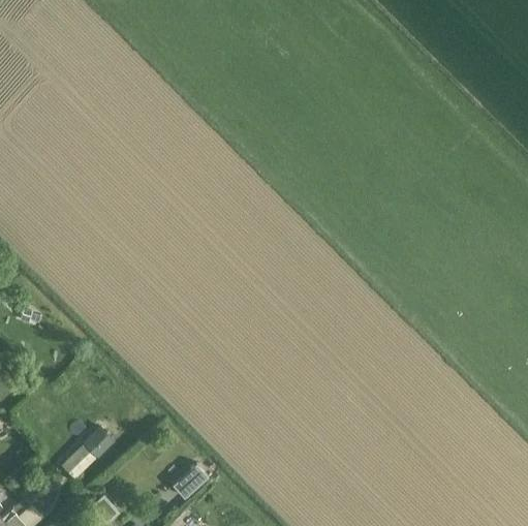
[(23,310),(20,322),(28,325),(29,321),(38,325),(40,318),(30,315),(31,313),(23,310)]
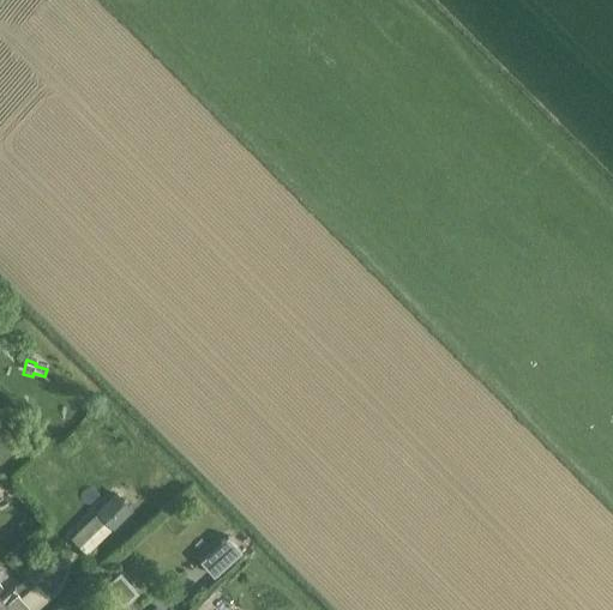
[(115,494),(95,514),(113,532),(133,512),(115,494)]
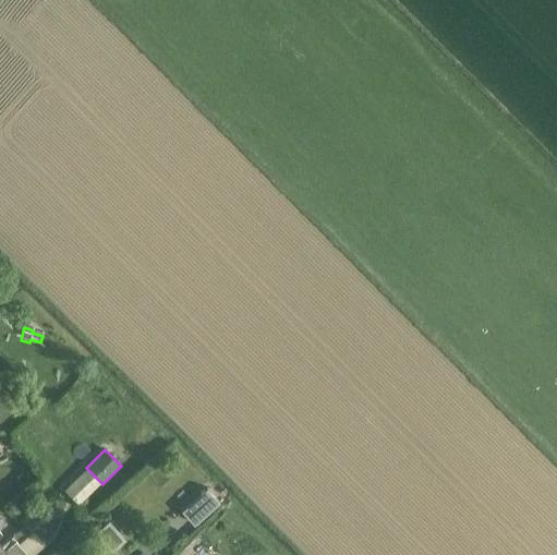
[(63,493),(77,507),(100,485),(86,470),(63,493)]
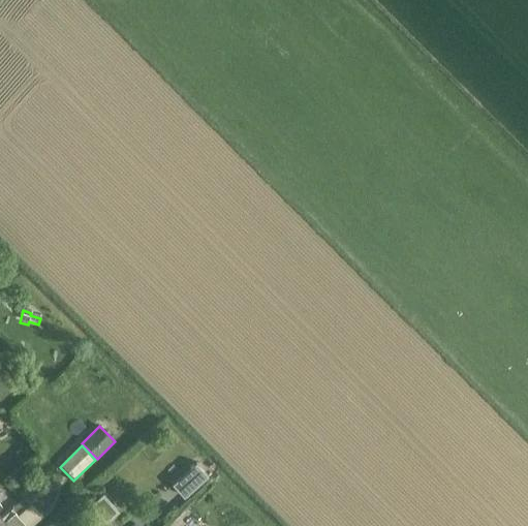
[(184,500),(207,478),(195,466),(173,487),(184,500)]
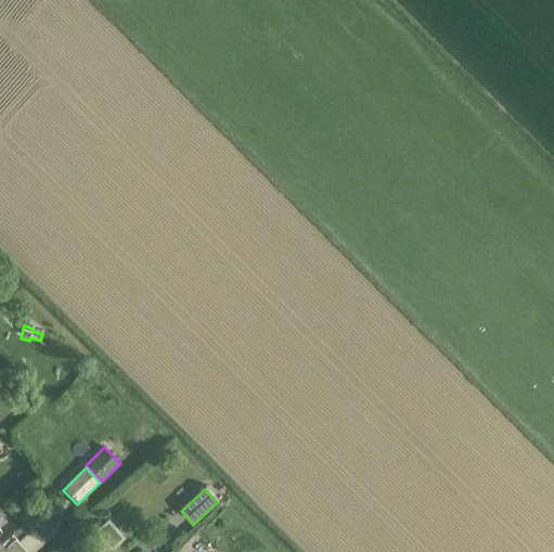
[(3,551),(25,551),(17,542),(23,538),(30,530),(26,526),(22,529),(1,548),(3,551)]
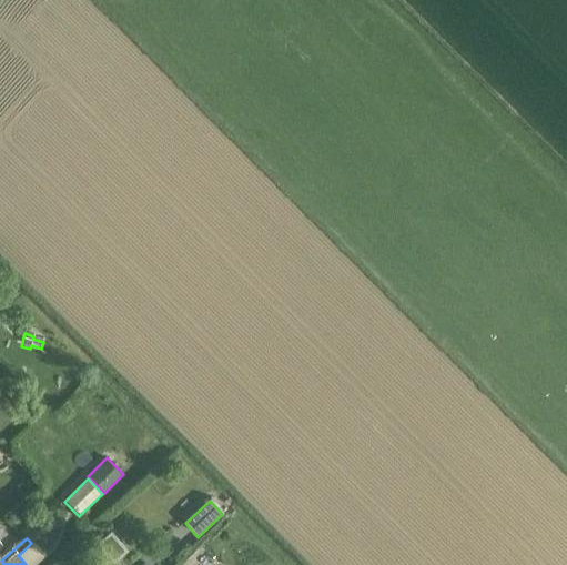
All buildings are outlined.
